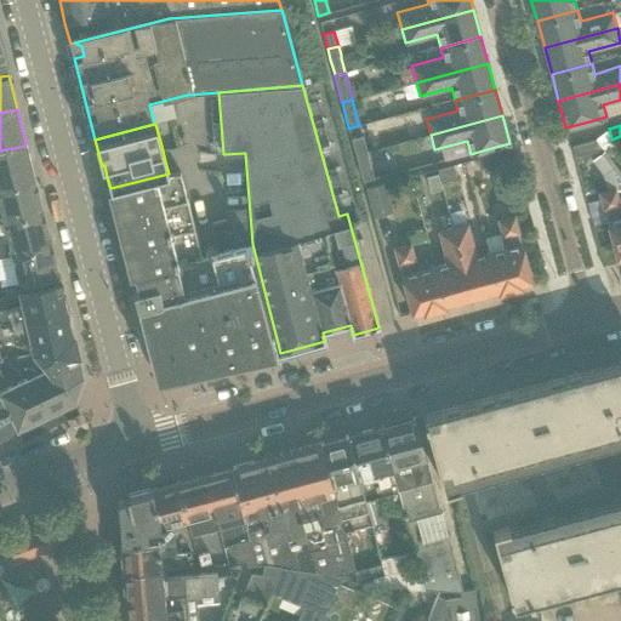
[(362,137),(352,140),(363,181),(372,178),(362,137)]
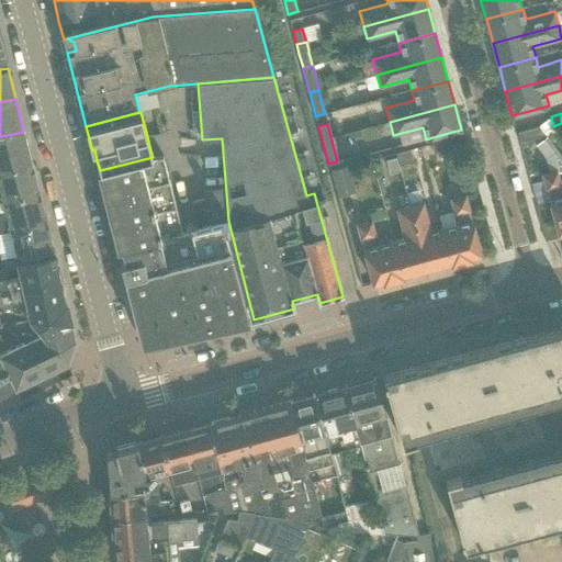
[(539,126),(517,133),(520,142),(541,136),(539,126)]
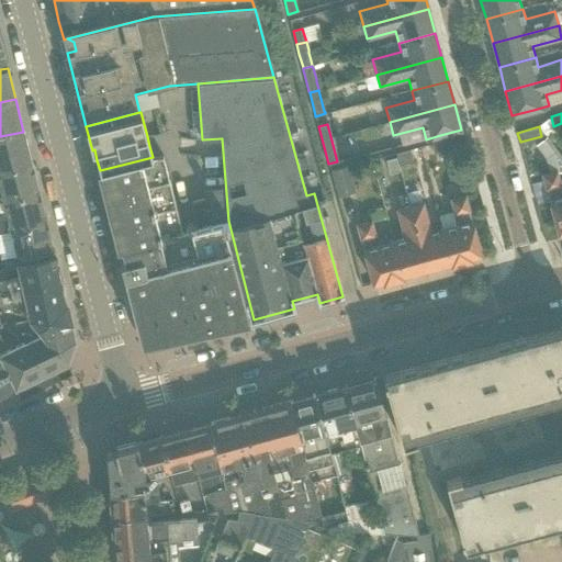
[(0,171),(32,164),(23,132),(0,136),(0,171)]
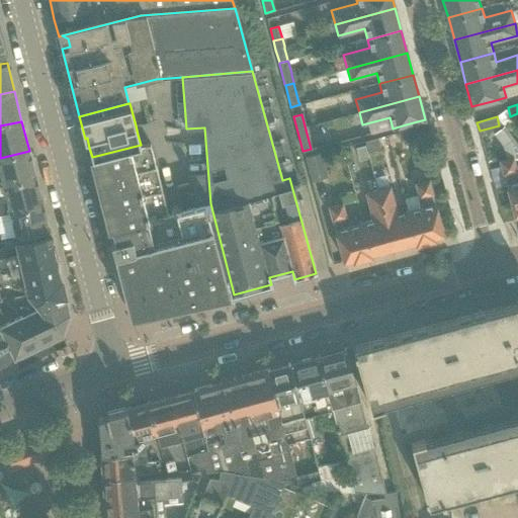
[(410,130),(398,133),(400,142),(412,139),(410,130)]
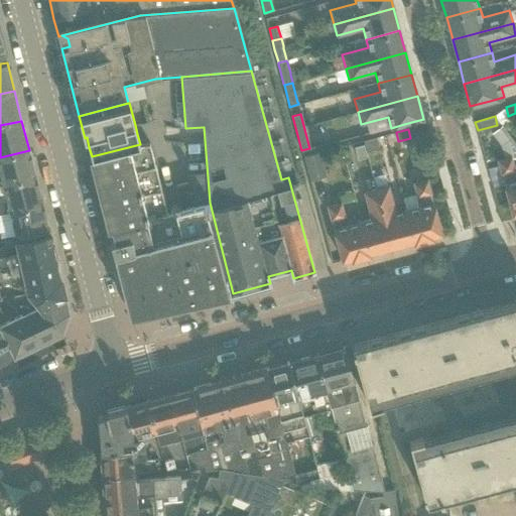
[(376,137),(364,141),(367,149),(378,146),(376,137)]
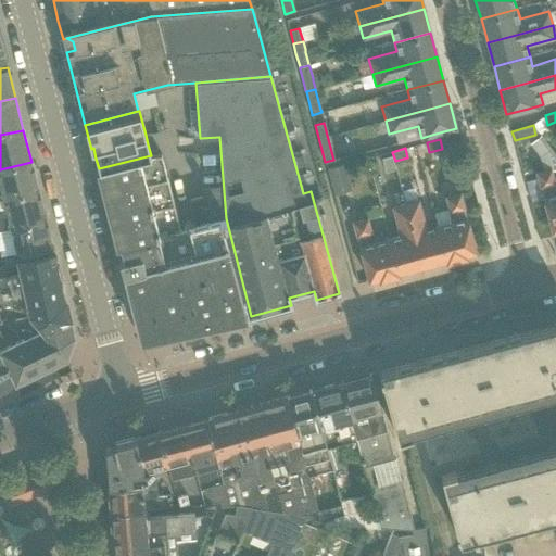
[(96,169),(103,196),(167,179),(161,154),(152,155),(151,155),(99,168),(96,169)]
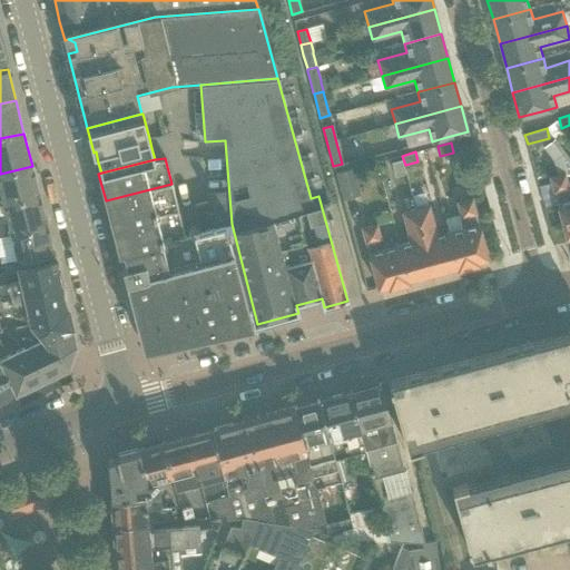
[(401,160),(392,163),(395,176),(405,174),(401,160)]
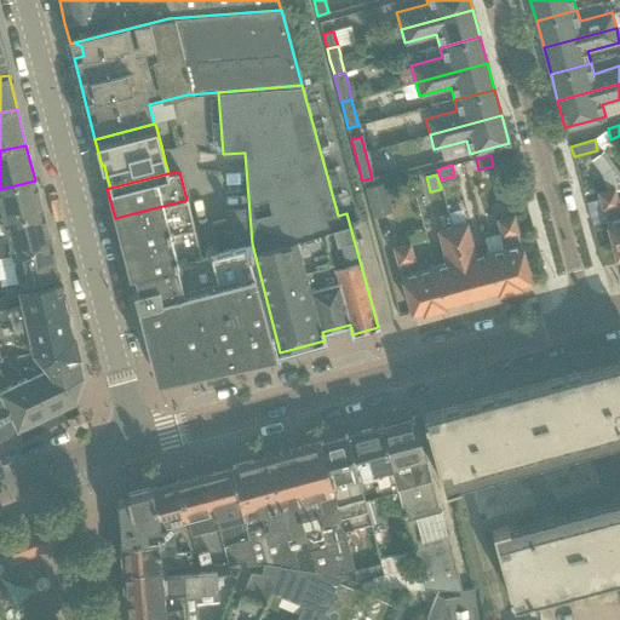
[(0,222),(3,223),(42,212),(35,181),(0,189),(0,222)]
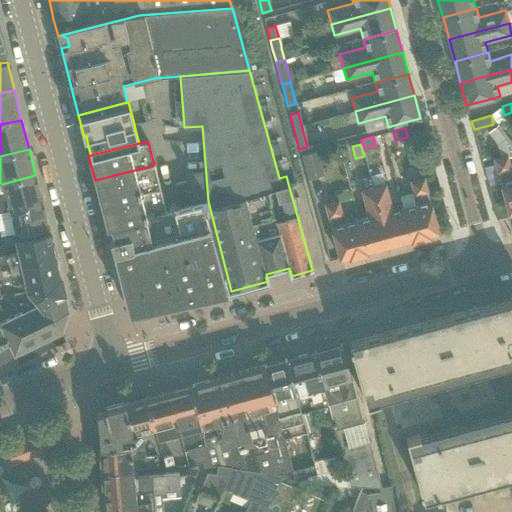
[(324,175),(316,150),(300,155),(308,180),(324,175)]
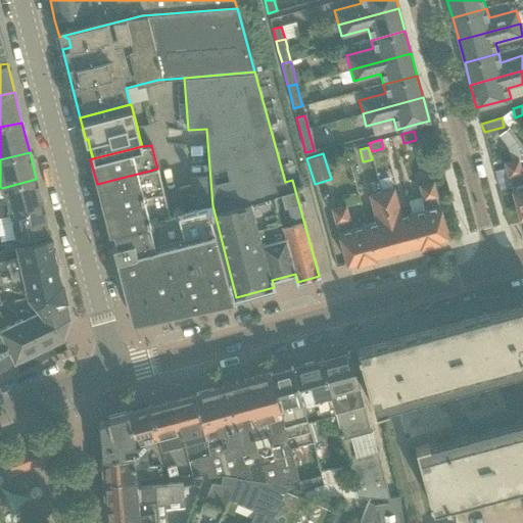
[(522,175),(519,158),(505,162),(508,177),(509,177),(513,190),(512,190),(519,219),(522,217),(522,175)]
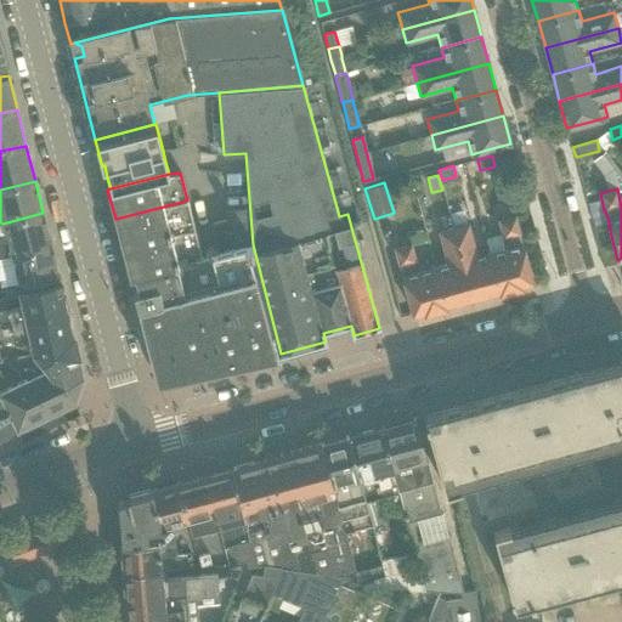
[(116,219),(122,247),(194,228),(187,201),(116,219)]
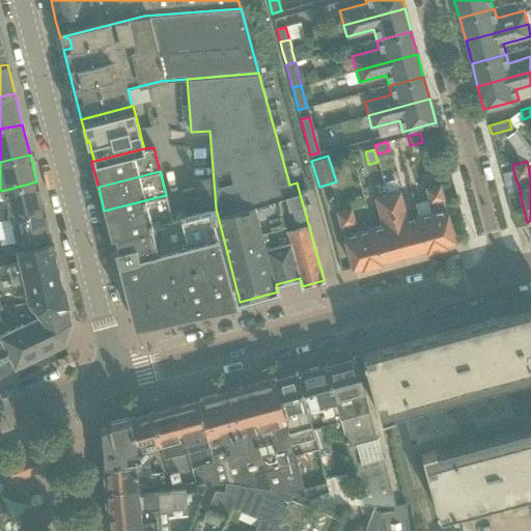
[(0,219),(9,218),(44,210),(36,182),(2,191),(0,190),(0,219)]
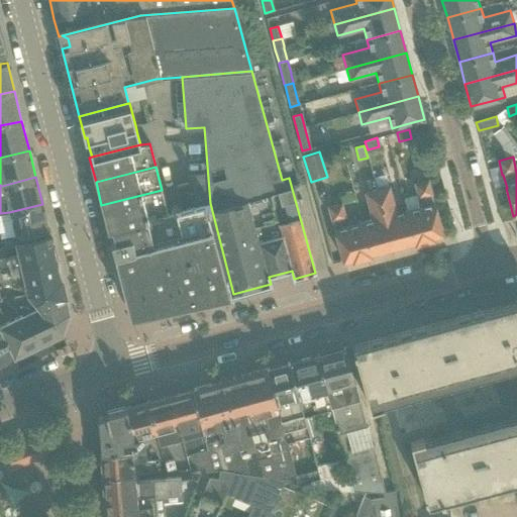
[(416,195),(404,198),(407,209),(408,208),(418,244),(434,239),(433,237),(443,235),(437,213),(435,207),(431,194),(432,194),(428,180),(413,184),(416,195)]
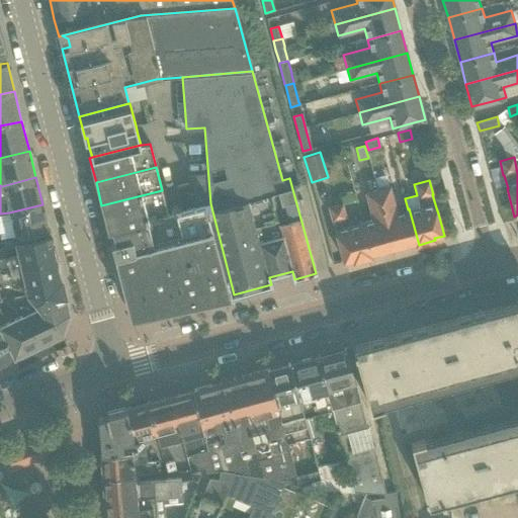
[(391,185),(376,188),(394,249),(415,243),(416,246),(419,245),(409,208),(408,209),(398,211),(391,185)]
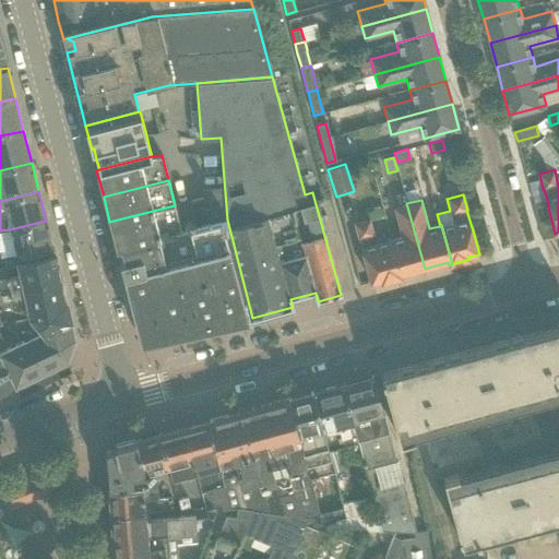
[(402,236),(388,239),(399,278),(402,277),(401,275),(425,269),(406,203),(394,207),(402,236)]
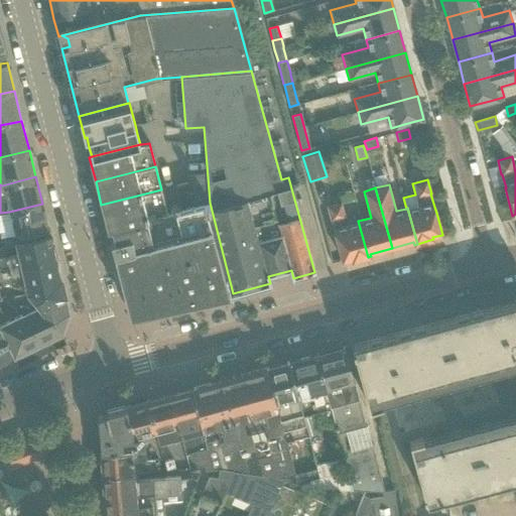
[(101,205),(107,228),(167,213),(161,189),(101,205)]
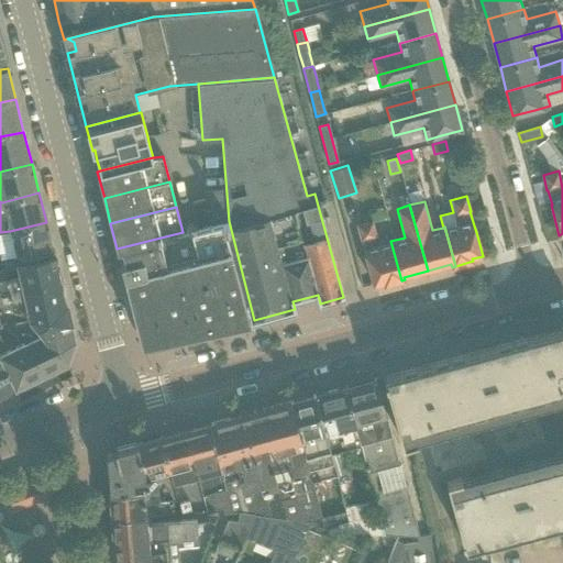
[(401,280),(390,241),(372,246),(370,238),(377,236),(373,220),(356,224),(373,285),(383,283),(384,286),(401,280)]
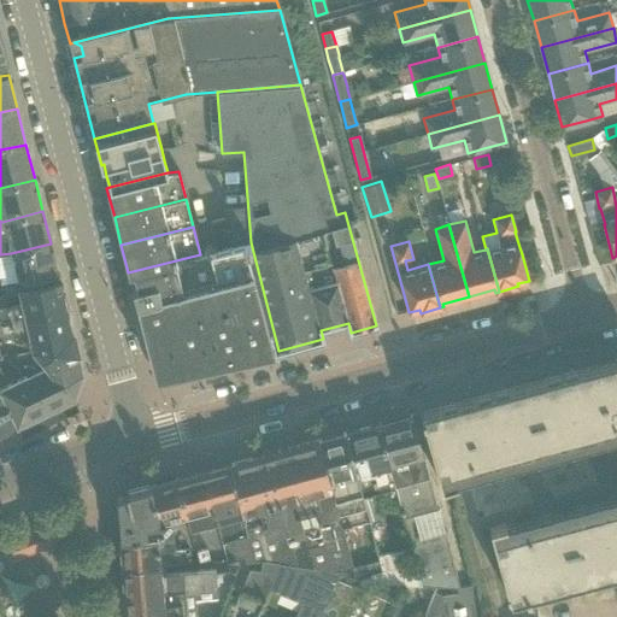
[(200,254),(128,272),(133,291),(156,378),(250,358),(278,351),(251,242),(230,247),(215,251),(200,254)]
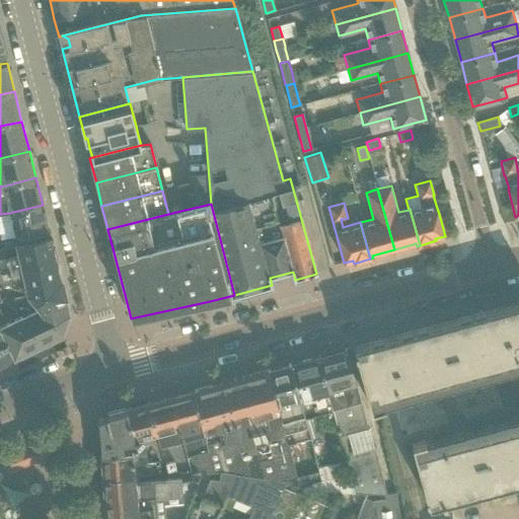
[(43,205),(9,213),(15,237),(49,230),(43,205)]
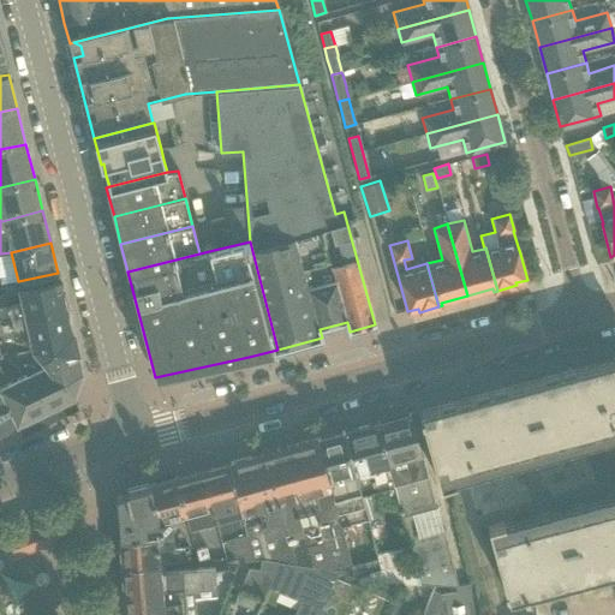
[(0,356),(0,353),(0,322),(66,308),(60,278),(36,282),(17,287),(18,292),(5,294),(7,305),(0,306),(0,356)]
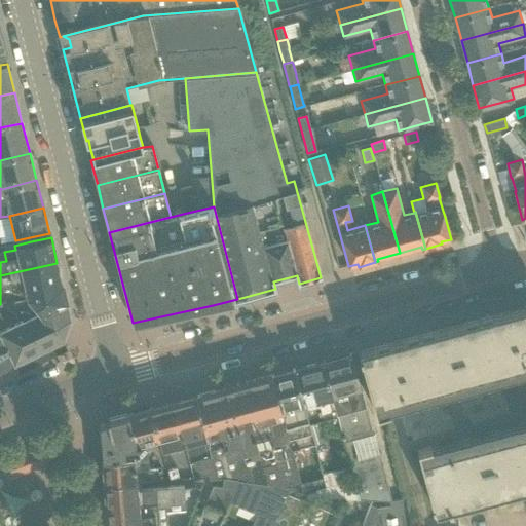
[(57,263),(0,275),(0,276),(3,291),(15,288),(24,286),(27,299),(63,291),(57,263)]
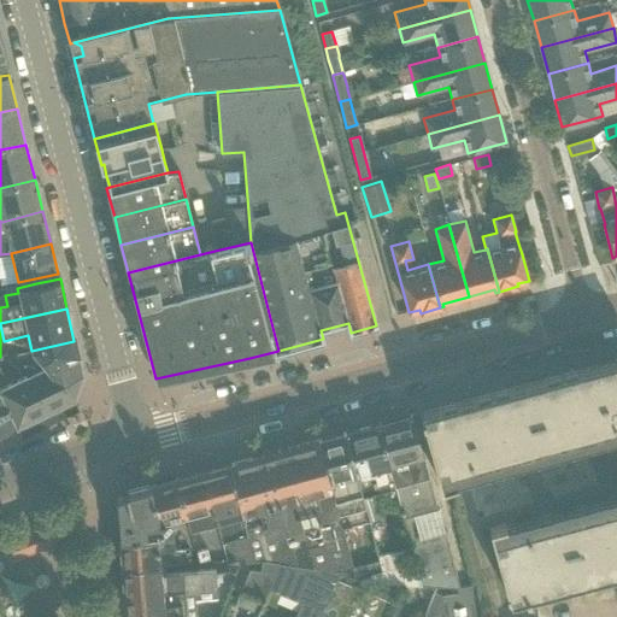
[(31,351),(17,354),(28,376),(0,388),(0,391),(16,424),(74,398),(82,372),(74,341),(31,351)]
